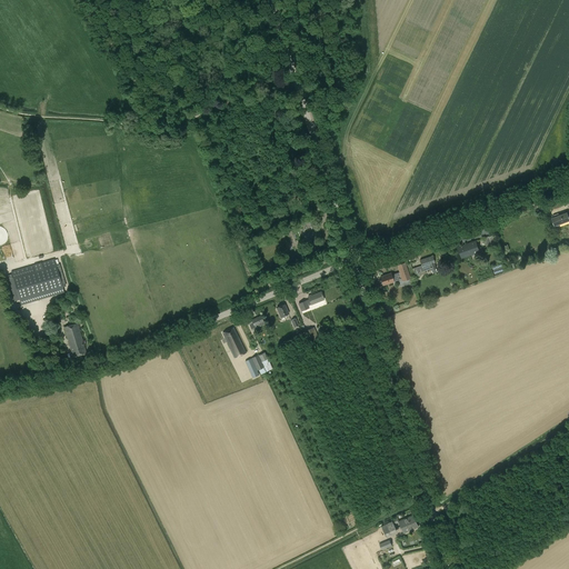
[(559,227),(559,225),(568,220),(568,218),(568,217),(568,216),(568,211),(567,213),(567,212),(559,216),(558,213),(553,216),(555,218),(552,218),(555,226),(555,227),(556,226),(557,227),(559,227)]
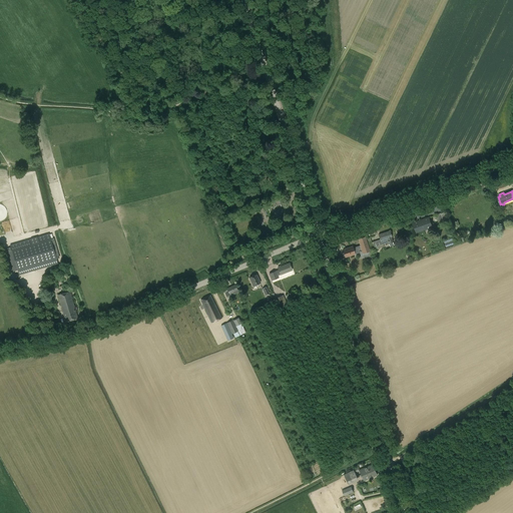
[(413,222),(416,233),(433,227),(429,217),(413,222)]
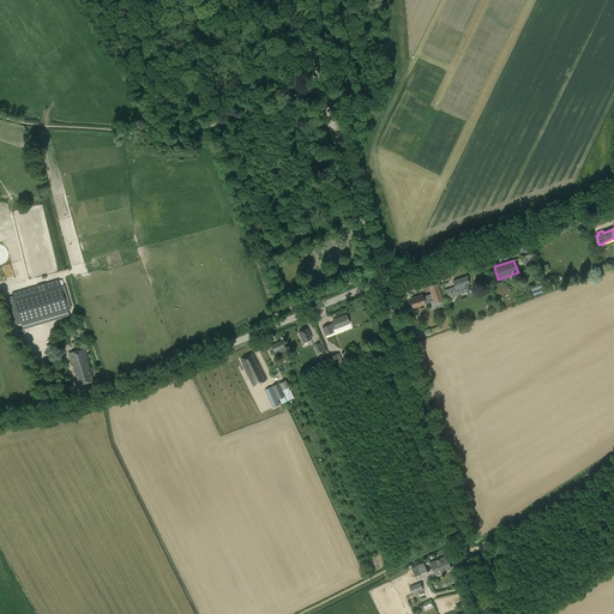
[(10,264),(2,266),(6,278),(14,276),(10,264)]
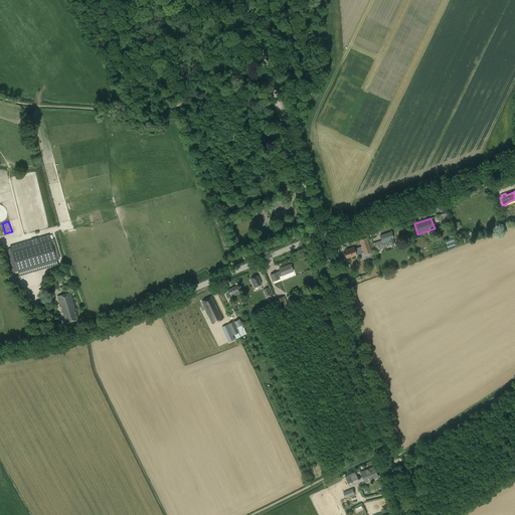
[(375,248),(379,246),(389,243),(389,245),(394,243),(393,238),(391,231),(379,235),(381,240),(374,242),(375,248)]
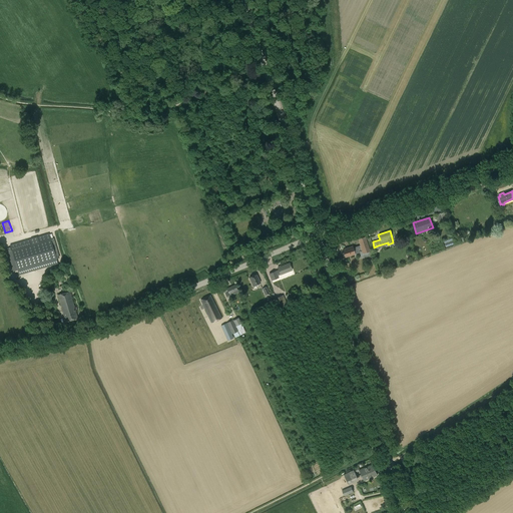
[(58,264),(56,259),(59,258),(54,238),(51,239),(49,232),(10,244),(12,250),(8,251),(13,272),(17,270),(19,276),(58,264)]
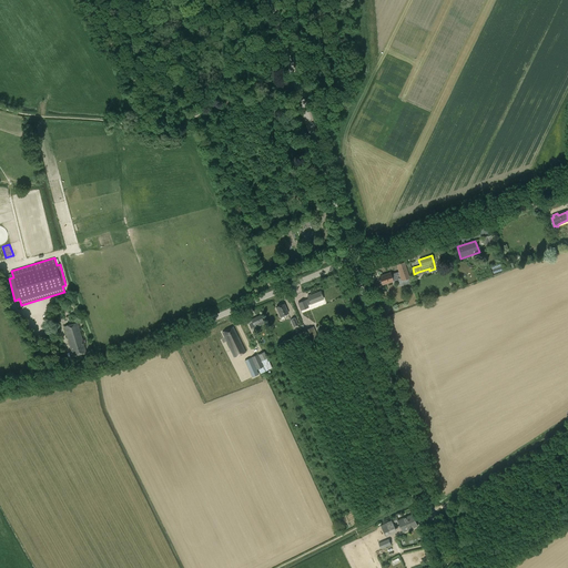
[(409,279),(404,262),(396,264),(398,272),(391,275),(389,273),(379,276),(381,281),(381,283),(382,284),(382,285),(393,281),(401,279),(402,281),(409,279)]
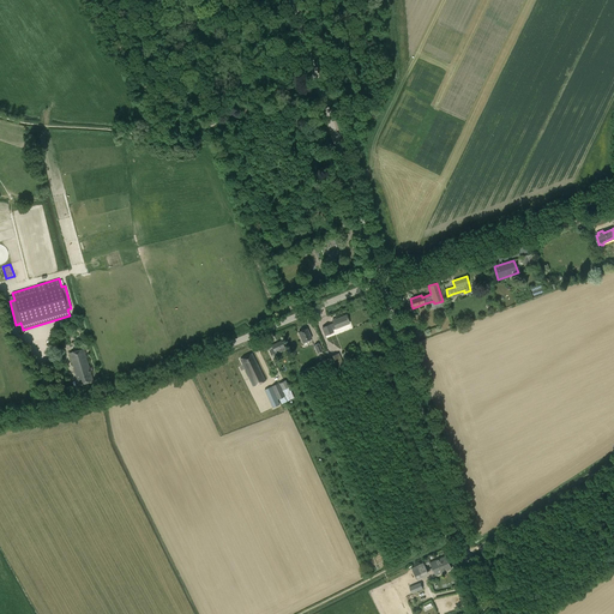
[(332,329),(335,327),(336,329),(350,324),(347,314),(332,320),(333,323),(323,327),(325,336),(333,332),(332,329)]
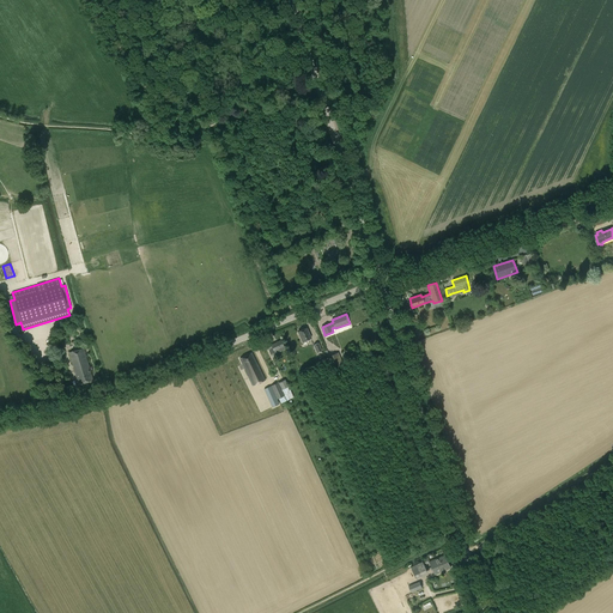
[(298,332),(302,341),(311,338),(307,328),(298,332)]
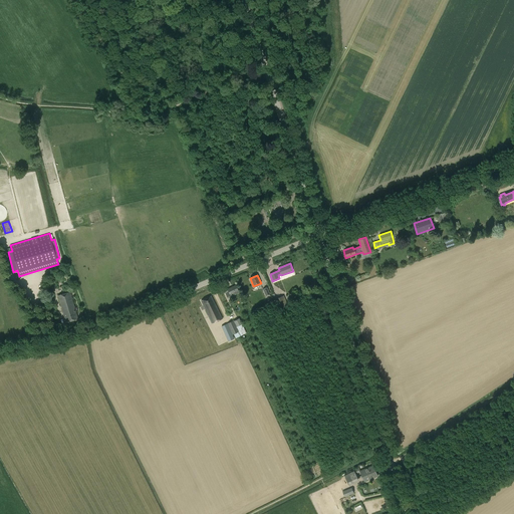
[(230,294),(234,292),(235,294),(239,292),(236,286),(228,289),(227,289),(224,290),(227,297),(231,295),(230,294)]
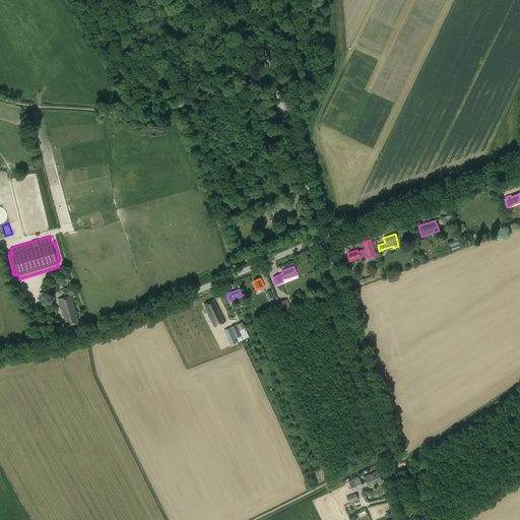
[(59,299),(67,326),(78,322),(71,296),(59,299)]
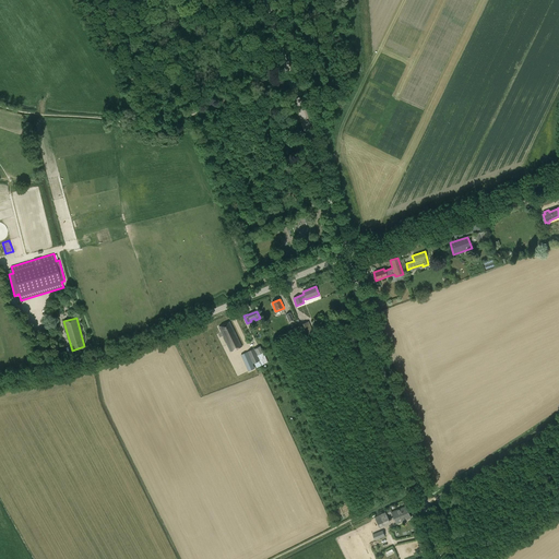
[(299,324),(301,329),(305,337),(314,334),(309,321),(299,324)]
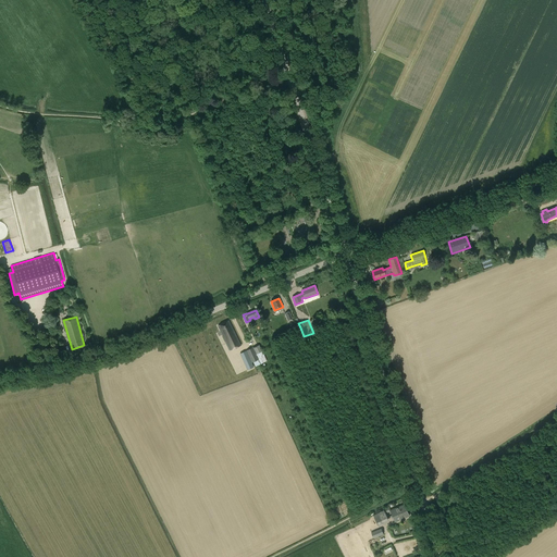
[(218,326),(230,350),(240,345),(230,321),(218,326)]
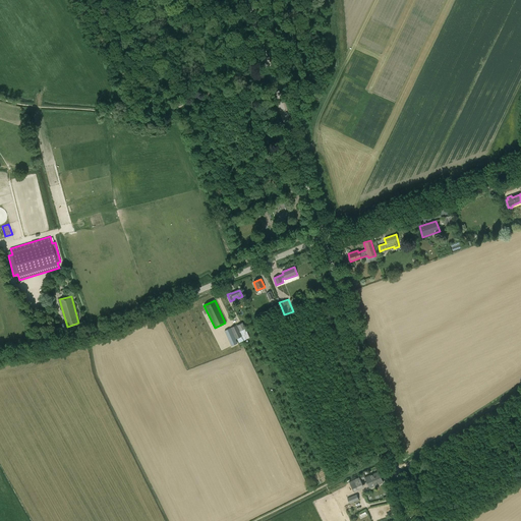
[(242,323),(231,328),(236,339),(236,338),(238,343),(243,341),(241,336),(242,336),(243,340),(249,338),(242,323)]
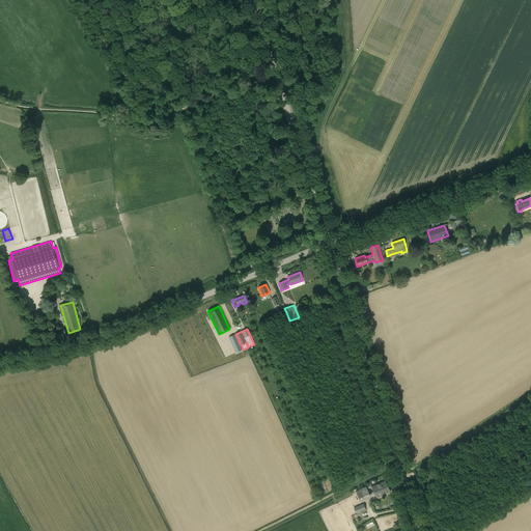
[(240,345),(241,345),(235,334),(233,335),(228,337),(235,353),(242,351),(240,345)]
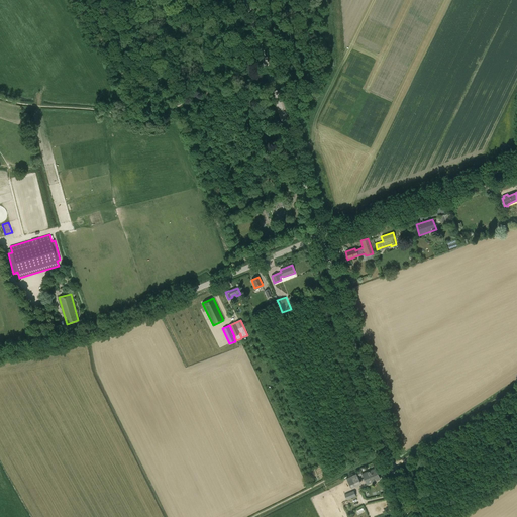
[(365,479),(378,474),(376,469),(363,474),(365,479)]
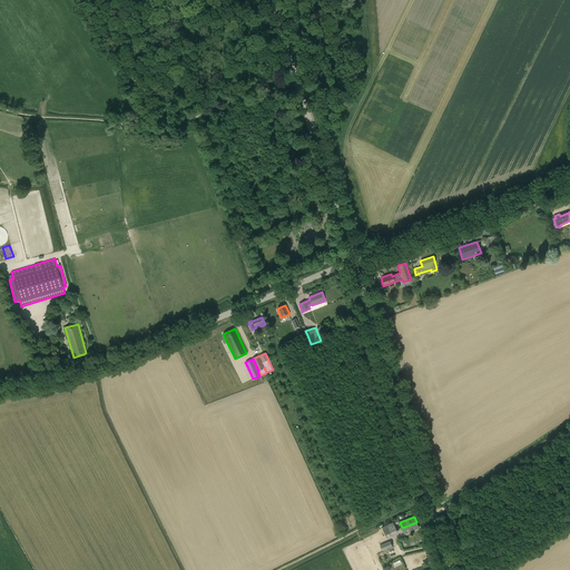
[(397,533),(396,530),(395,526),(399,524),(397,520),(382,527),(386,538),(397,533)]
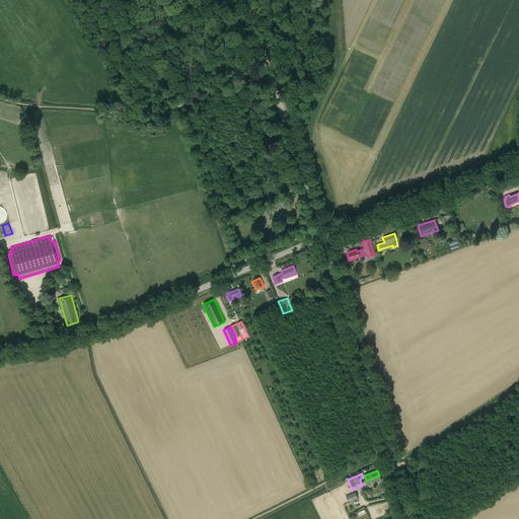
[(381,480),(379,475),(366,480),(368,487),(381,480)]
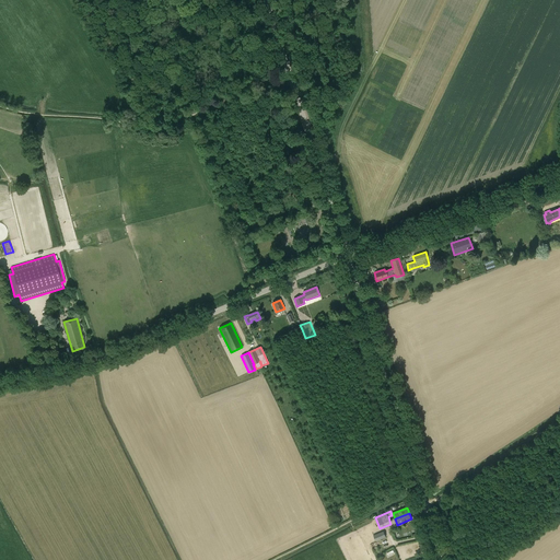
[(386,537),(384,532),(373,536),(375,541),(386,537)]
